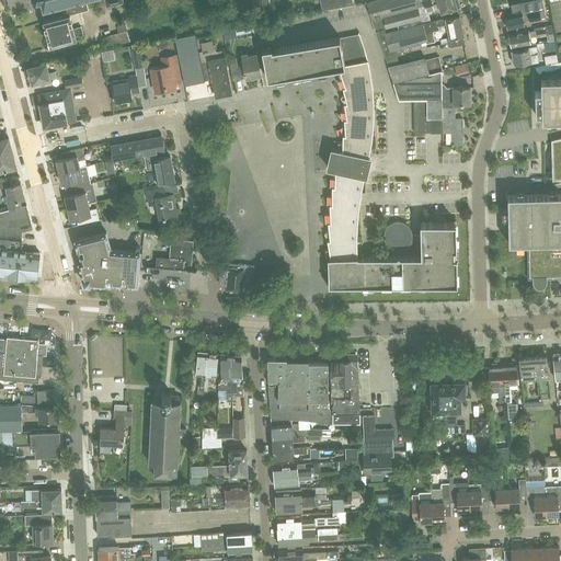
[(71,2),(71,4),(73,13),(89,10),(86,0),(98,0),(100,6),(104,4),(105,7),(123,2),(122,0),(34,0),(35,2),(41,1),(43,10),(45,9),(47,9),(48,11),(49,10),(49,8),(60,6),(60,8),(61,7),(61,4),(71,2)]
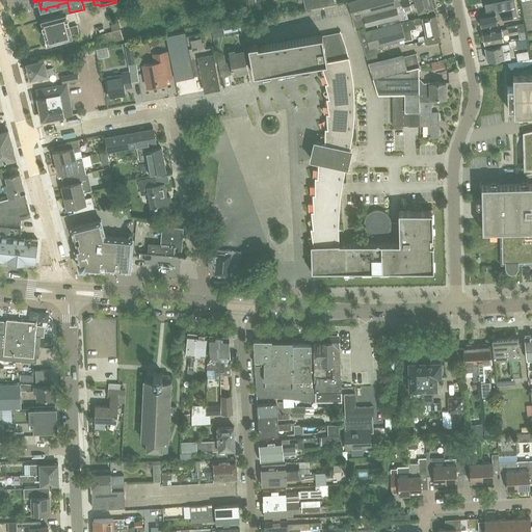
[(303,0),(304,2),(304,5),(306,9),(337,3),(336,0),(303,0)]
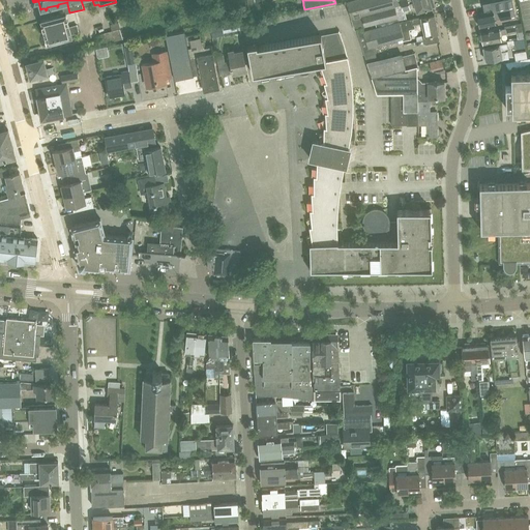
[(354,0),(349,1),(346,2),(347,3),(351,19),(354,19),(361,17),(394,6),(392,0),(354,0)]
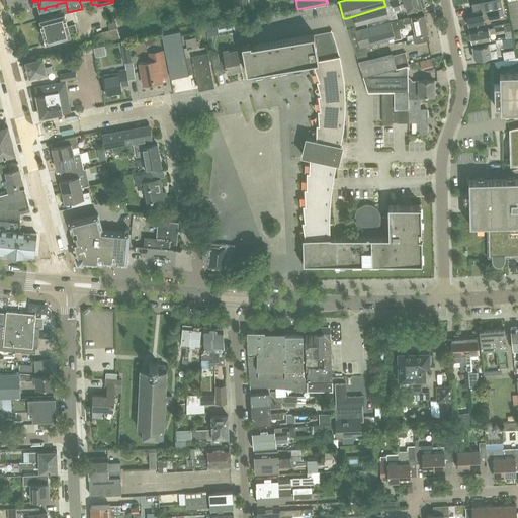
[(408,11),(424,7),(422,0),(409,0),(392,5),(394,10),(394,11),(399,10),(402,9),(401,8),(407,6),(408,11)]
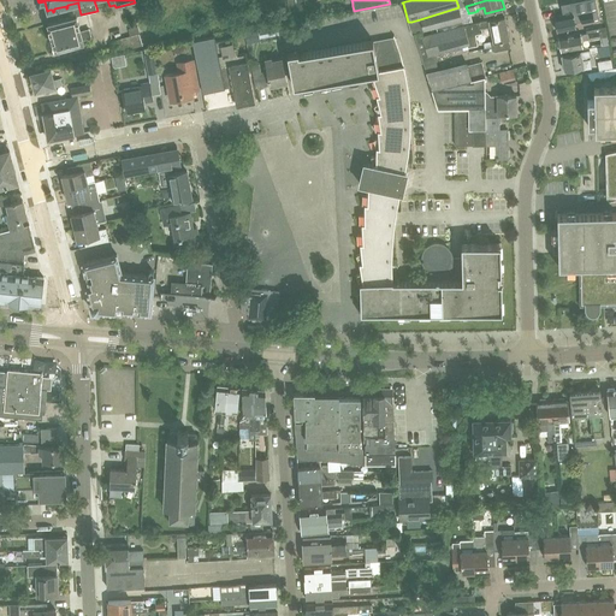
[(54,49),(66,46),(83,41),(82,40),(92,37),(89,29),(80,31),(76,16),(81,15),(78,5),(78,3),(67,5),(67,7),(66,9),(66,6),(54,9),(54,11),(53,12),(52,10),(49,10),(51,18),(53,18),(53,21),(52,22),(48,23),(52,36),(54,49)]
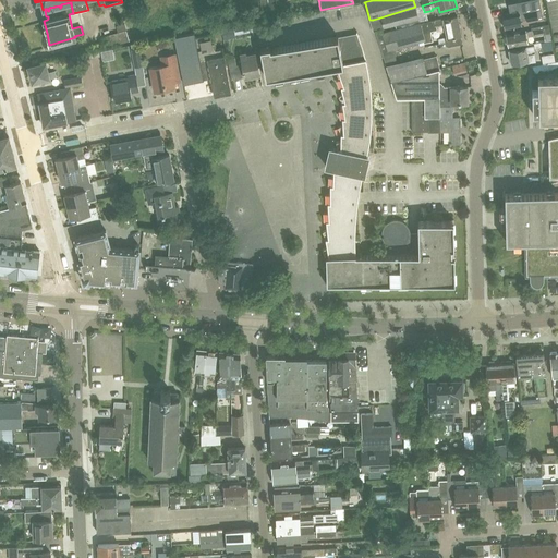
[(373,31),(375,31),(384,27),(395,24),(396,28),(408,25),(420,22),(415,7),(380,17),(373,20),(370,20),(373,31)]
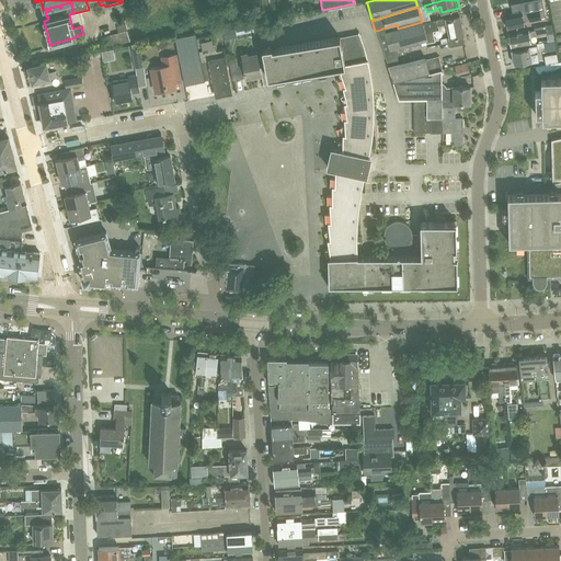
[(529,19),(530,21),(544,18),(542,13),(539,14),(538,10),(505,16),(506,22),(505,23),(506,27),(507,27),(507,29),(524,25),(523,20),(529,19)]
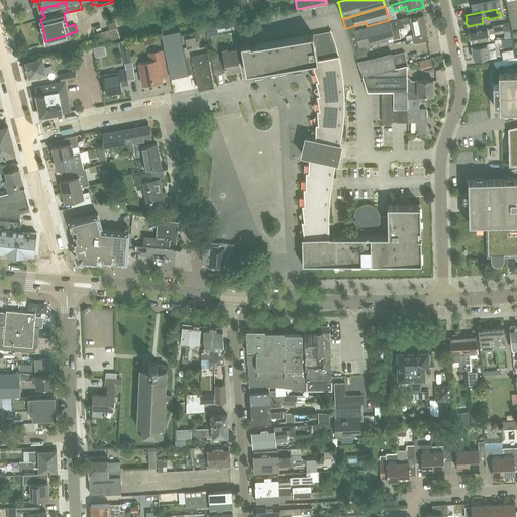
[(412,22),(414,34),(412,34),(413,42),(427,40),(426,32),(427,31),(424,13),(410,16),(403,18),(404,23),(412,22)]
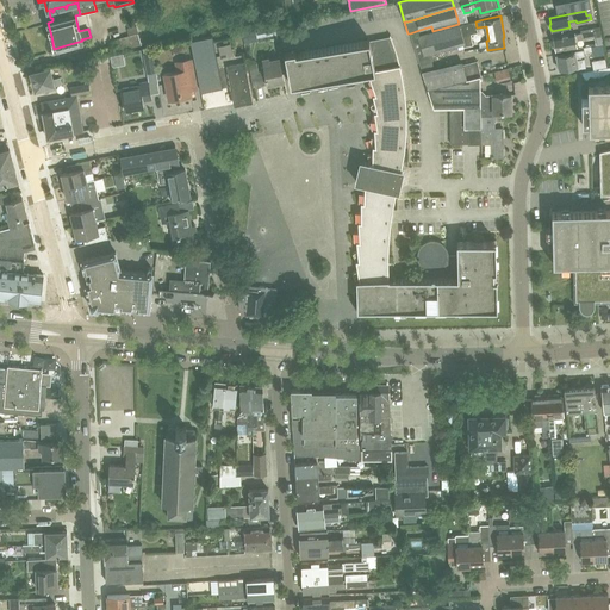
[(274,18),(241,25),(242,32),(243,36),(277,30),(274,18)]
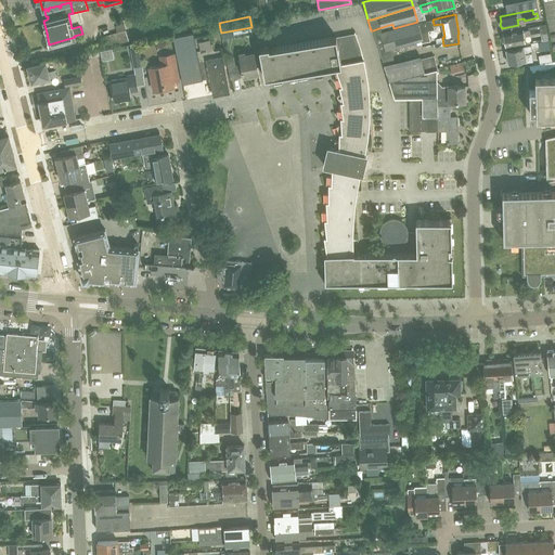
[(433,20),(426,21),(418,22),(421,31),(428,30),(435,29),(434,25),(433,20)]
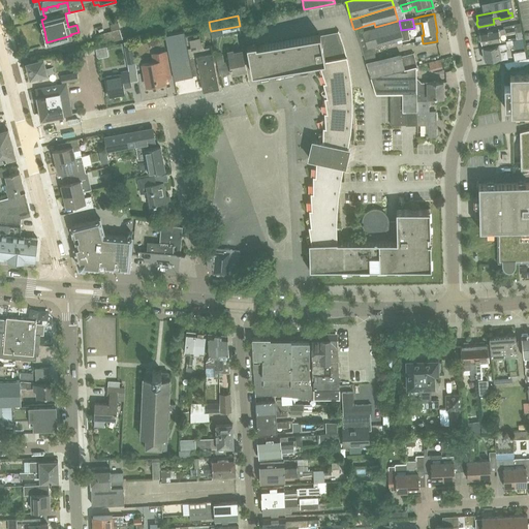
[(392,41),(401,38),(403,37),(401,30),(399,21),(398,21),(386,24),(392,41)]
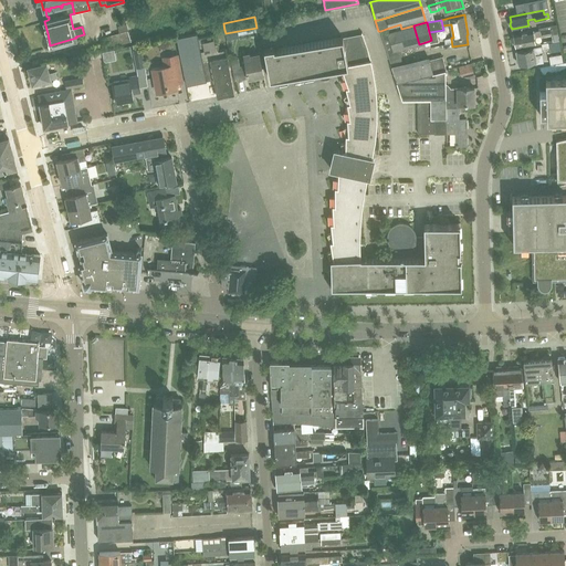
[(108,35),(112,46),(132,41),(126,23),(117,25),(119,33),(108,35)]
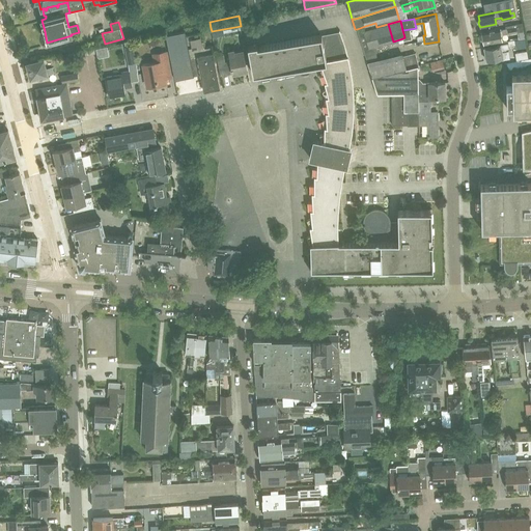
[(376,27),(376,28),(381,45),(393,42),(388,24),(376,27)]
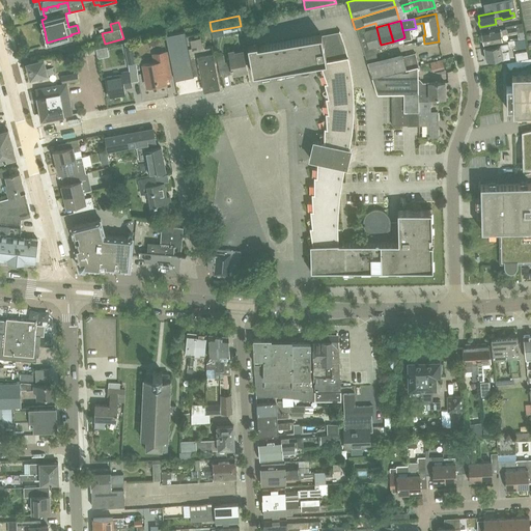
[(501,35),(518,32),(515,24),(505,26),(505,28),(481,33),(482,34),(480,34),(482,42),(483,42),(483,44),(502,40),(501,35)]
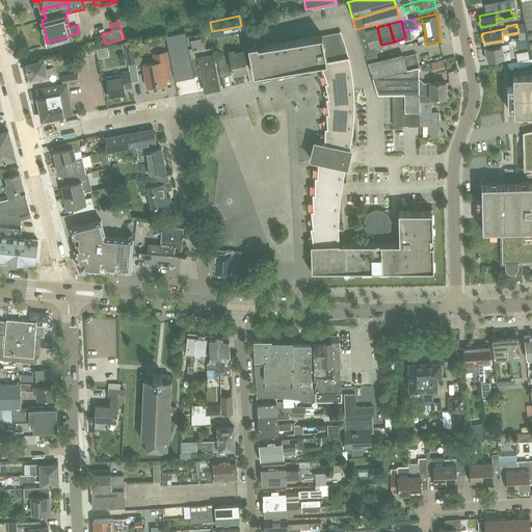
[(171,34),(166,35),(175,80),(201,75),(205,91),(220,87),(212,45),(206,47),(205,42),(203,33),(203,32),(197,33),(196,25),(170,30),(171,34)]
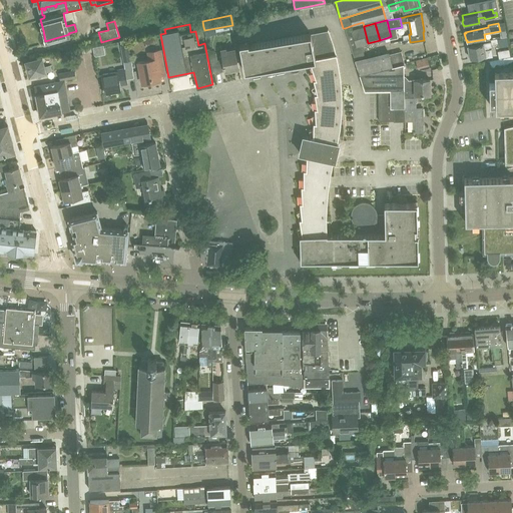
[(360,74),(404,63),(405,63),(402,51),(367,59),(363,44),(368,43),(364,27),(352,30),(352,28),(345,30),(355,60),(360,74)]
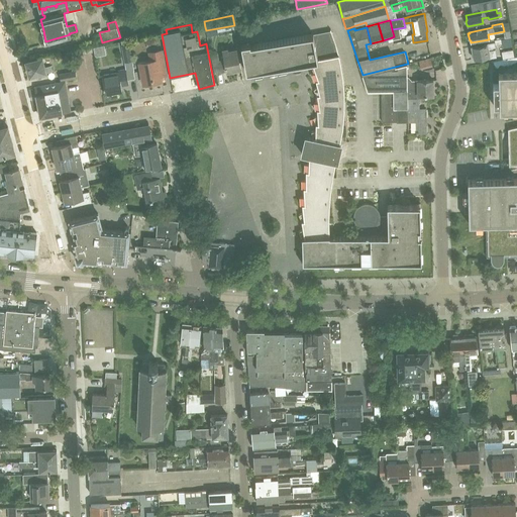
[(312,61),(316,72),(318,80),(316,80),(320,94),(344,94),(343,77),(340,61),(336,43),(331,29),(330,29),(330,30),(313,33),(250,45),(250,43),(241,44),(246,73),(312,61)]
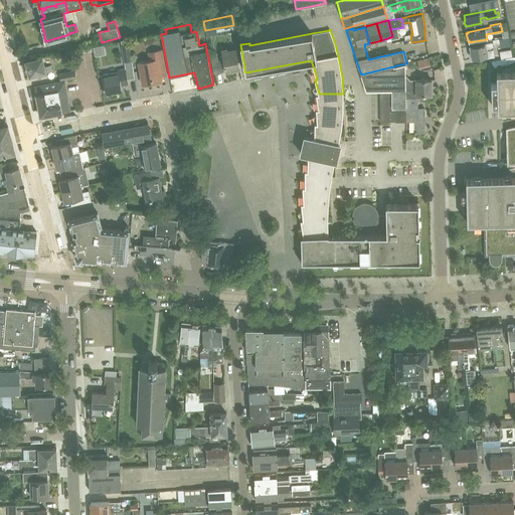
[(121,38),(122,45),(125,61),(132,60),(128,37),(121,38)]
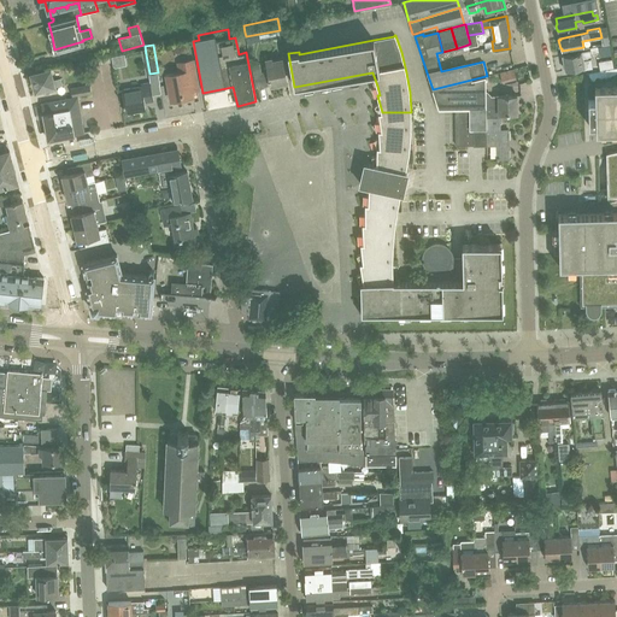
[(589,47),(591,50),(563,56),(566,70),(585,68),(583,58),(592,57),(592,54),(599,52),(598,46),(589,47)]
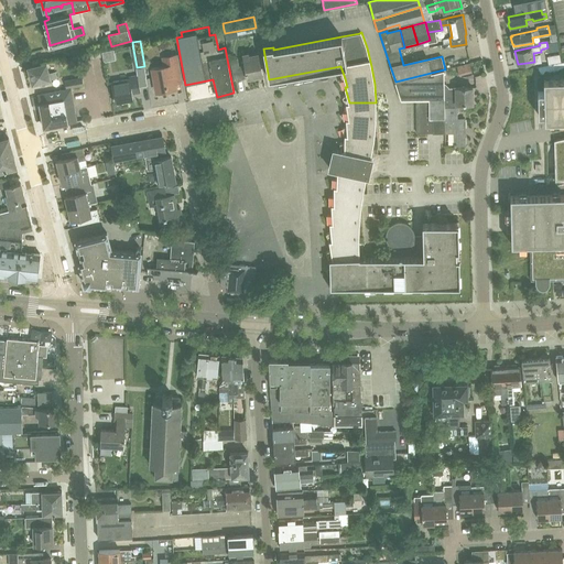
[(104,61),(116,58),(114,49),(101,51),(104,61)]
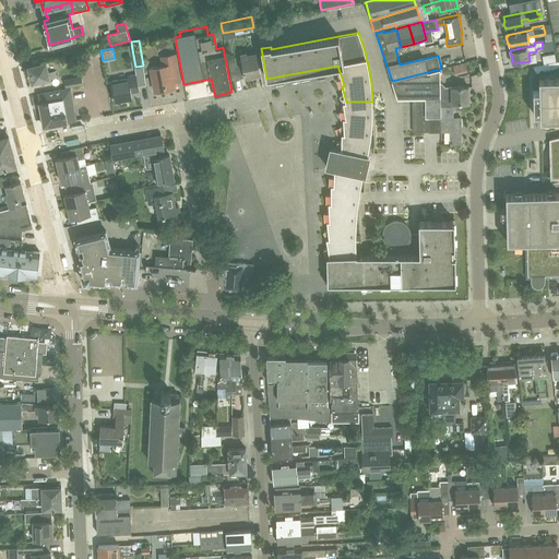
[(82,55),(84,68),(102,66),(99,51),(82,55)]
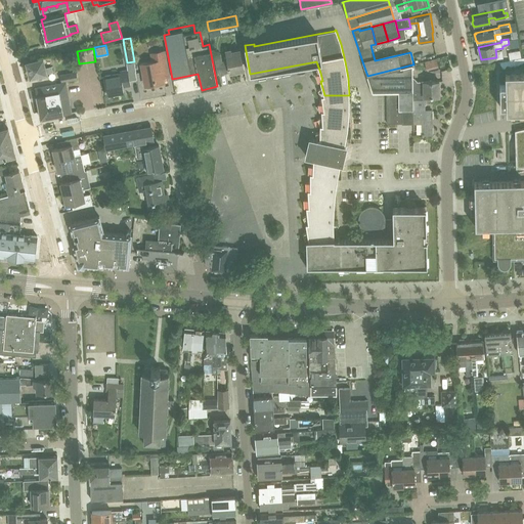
[(214,54),(216,62),(218,74),(244,70),(239,50),(232,51),(231,51),(231,48),(225,49),(226,55),(227,60),(222,61),(221,53),(214,54)]
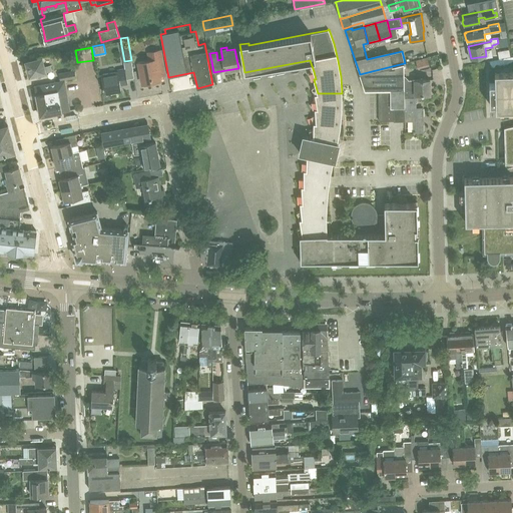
[(509,48),(497,50),(499,58),(510,56),(509,48)]
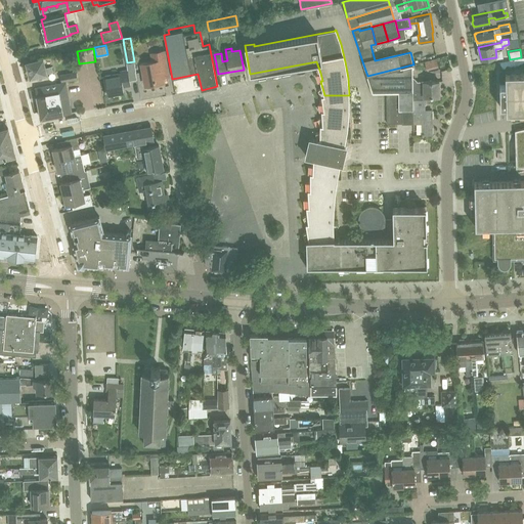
[(163,83),(163,81),(162,76),(169,75),(165,50),(151,52),(154,60),(141,63),(145,85),(157,83),(156,81),(160,80),(160,83),(163,83)]
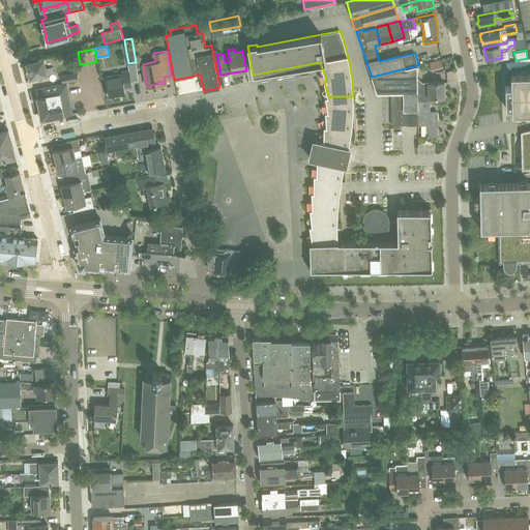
[(506,70),(529,65),(529,58),(504,63),(506,70)]
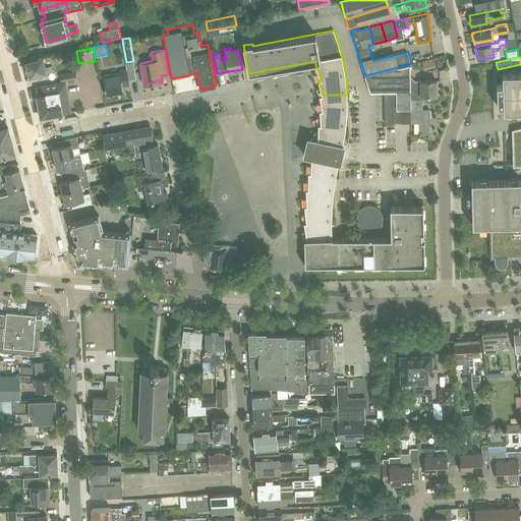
[(433,58),(421,61),(424,69),(436,66),(433,58)]
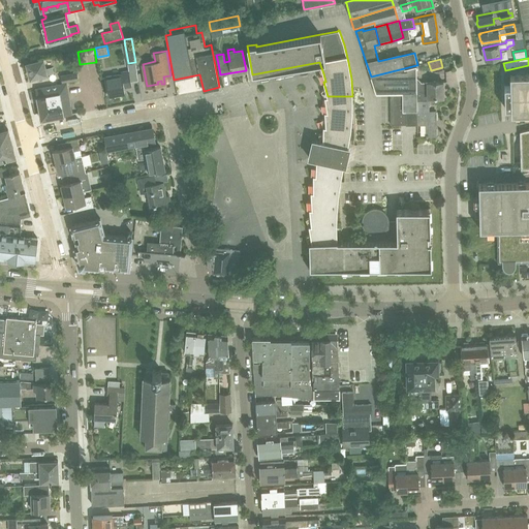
[(42,60),(26,64),(27,65),(26,66),(26,69),(28,70),(30,79),(38,76),(39,80),(47,78),(45,74),(53,72),(52,67),(45,69),(42,60)]
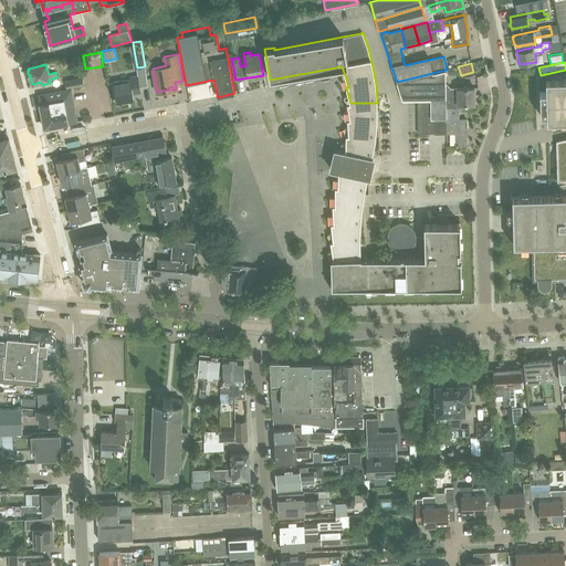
[(446,106),(446,87),(446,70),(397,82),(402,101),(418,100),(430,100),(430,98),(438,98),(438,106),(446,106)]
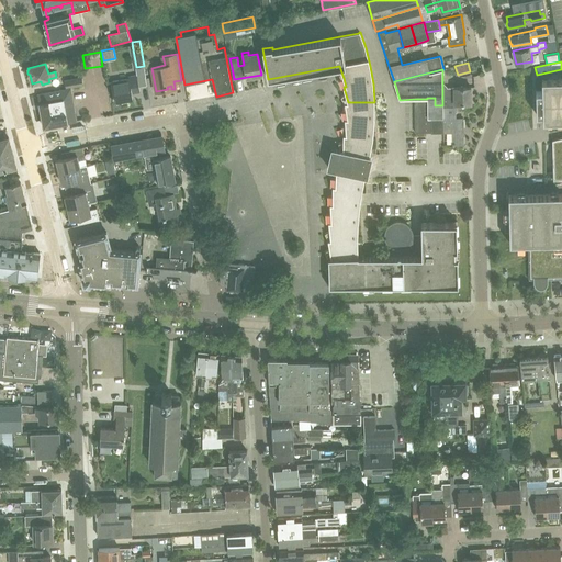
[(141,91),(137,78),(137,75),(128,76),(128,78),(111,81),(114,101),(133,98),(132,93),(141,91)]
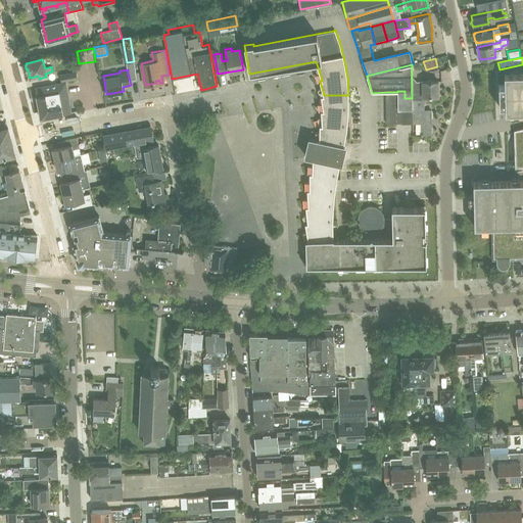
[(61,82),(77,79),(76,72),(59,75),(61,82)]
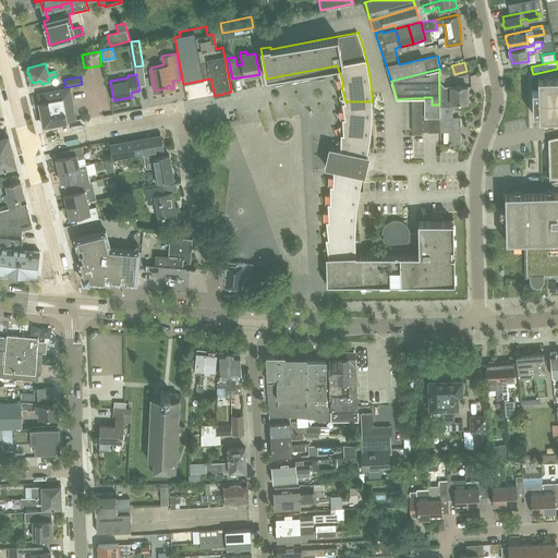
[(557,77),(537,79),(538,91),(532,91),(533,113),(538,113),(538,120),(557,119),(557,136),(548,138),(549,179),(557,178),(557,192),(505,194),(506,218),(506,223),(502,223),(502,229),(501,230),(506,230),(506,241),(525,241),(526,276),(530,276),(530,279),(530,280),(531,282),(531,283),(532,284),(533,284),(535,286),(536,286),(537,286),(538,286),(540,286),(541,284),(542,283),(543,282),(544,281),(544,280),(544,279),(544,275),(557,274),(557,77)]
